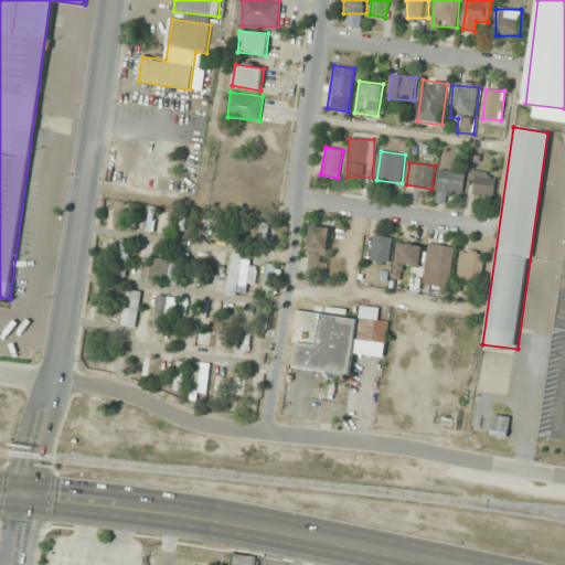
[(466,172),(439,170),(436,202),(447,203),(447,194),(464,195),(466,172)]
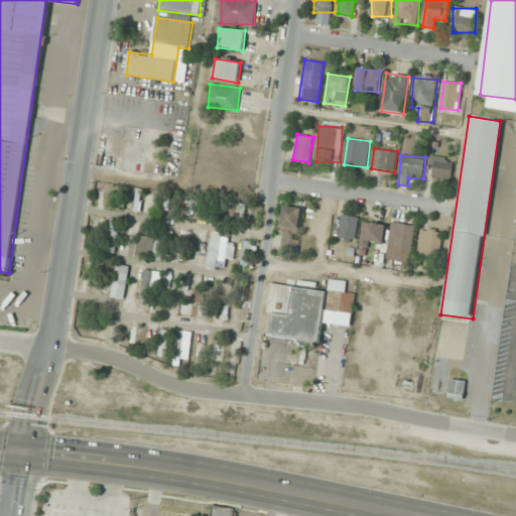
[(429,176),(453,178),(455,158),(431,156),(429,176)]
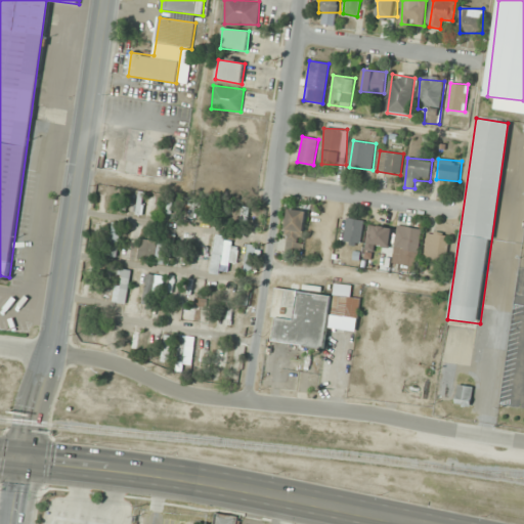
[(161,198),(151,194),(146,211),(156,214),(161,198)]
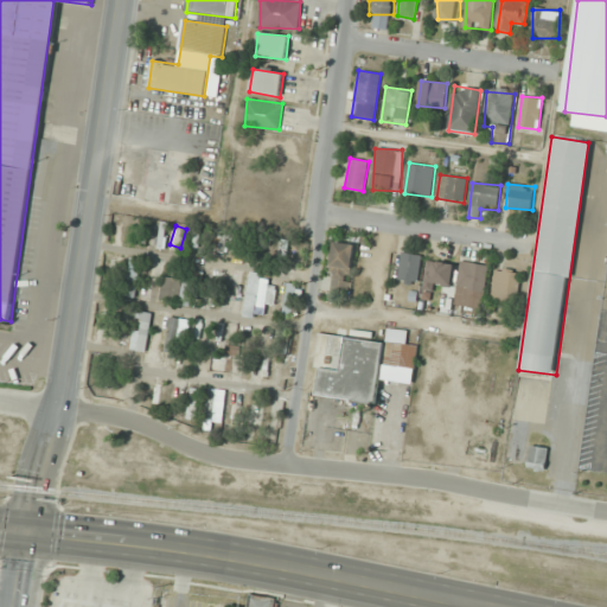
[(149,231),(139,228),(134,241),(145,243),(149,231)]
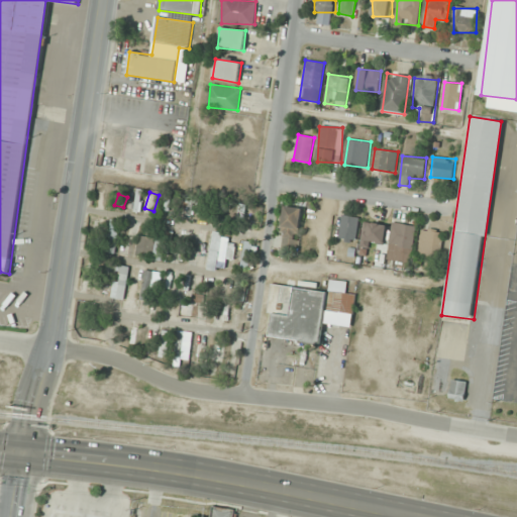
[(190,215),(193,202),(186,200),(182,212),(190,215)]
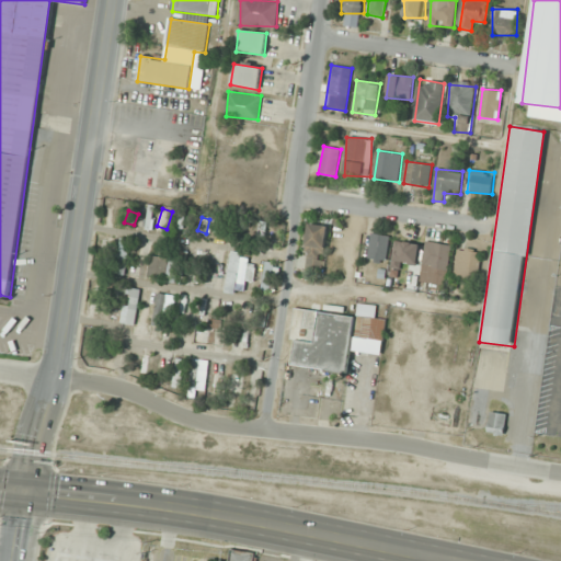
[(306,272),(323,272),(323,225),(306,225),(306,272)]
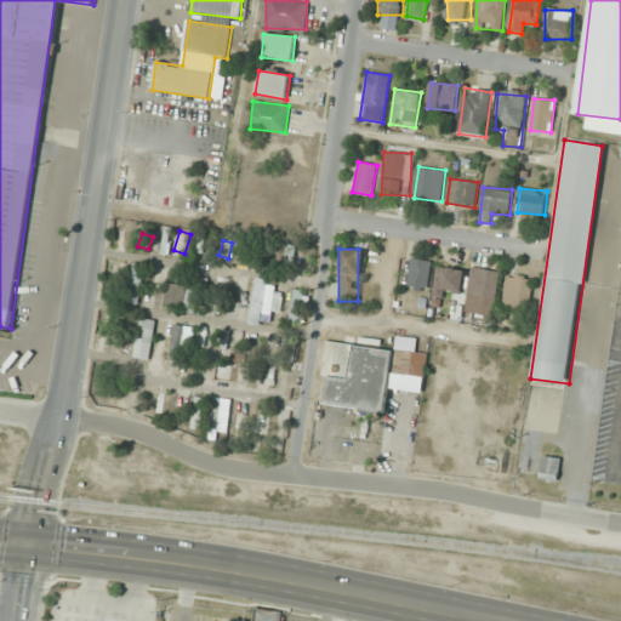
[(432,261),(411,257),(406,285),(427,289),(432,261)]
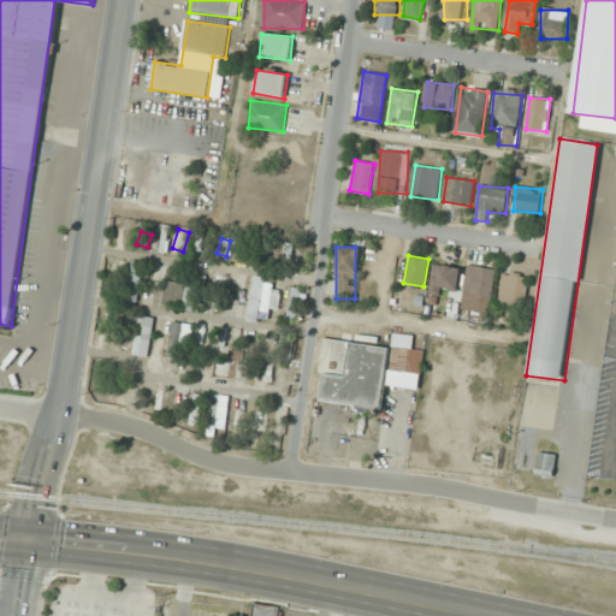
[(431,294),(442,295),(443,286),(458,289),(461,267),(433,265),(431,294)]
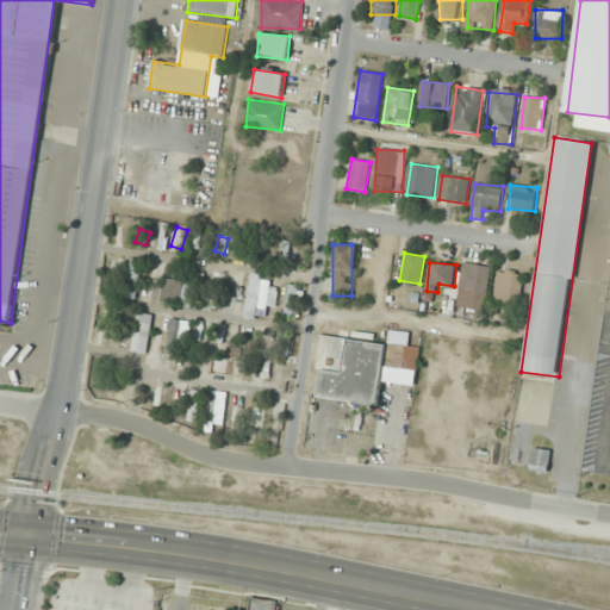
[(456,306),(484,311),(491,267),(464,262),(456,306)]
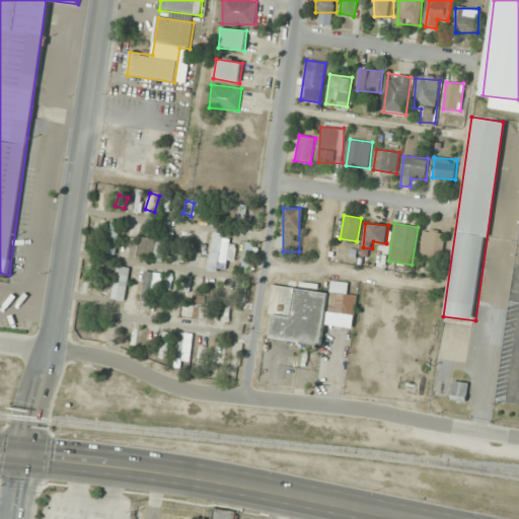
[(158,239),(140,236),(137,256),(164,261),(168,229),(160,228),(158,239)]
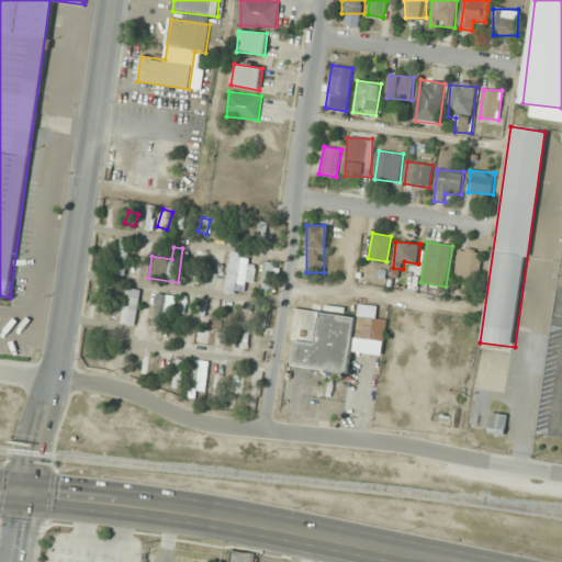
[(483,251),(459,249),(454,279),(479,282),(483,251)]
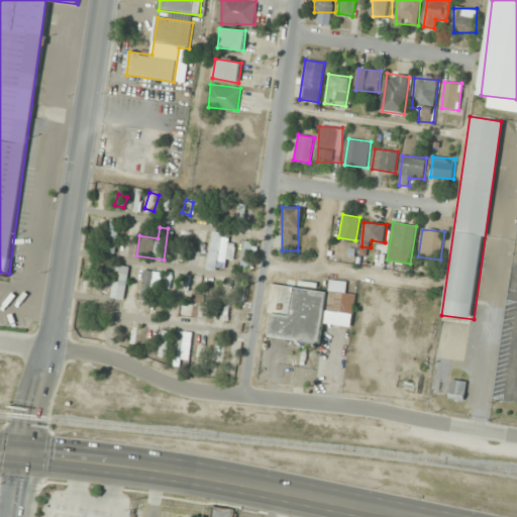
[(208,270),(217,271),(219,259),(233,261),(236,241),(221,239),(222,232),(212,231),(208,270)]
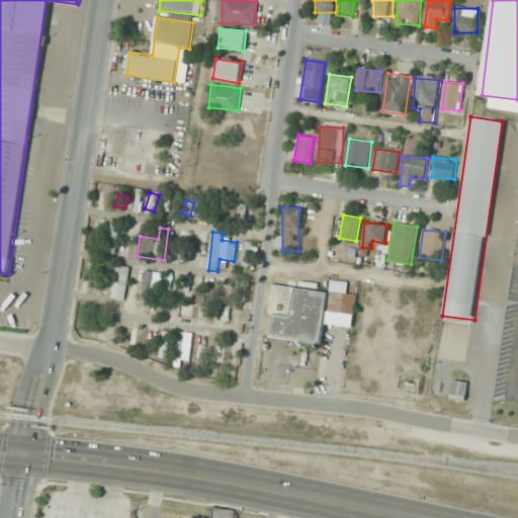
[(253,243),(245,242),(243,263),(251,264),(253,243)]
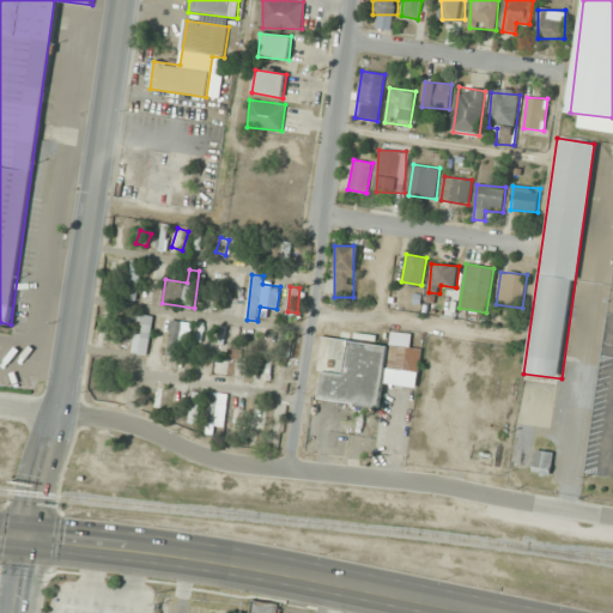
[(149,356),(153,316),(141,315),(138,354),(149,356)]
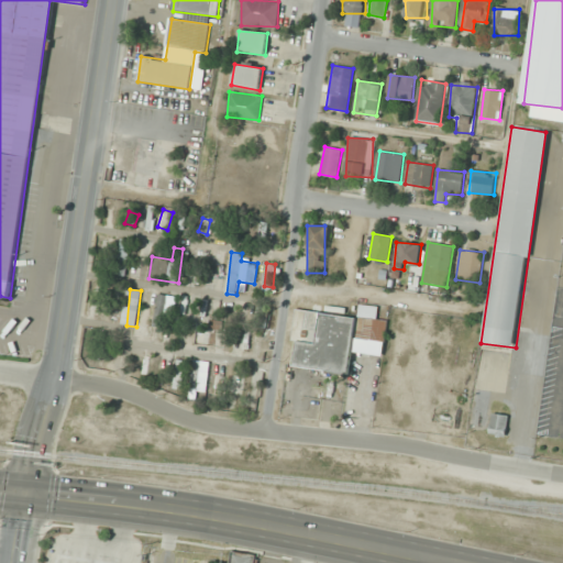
[(163,328),(167,297),(158,295),(154,327),(163,328)]
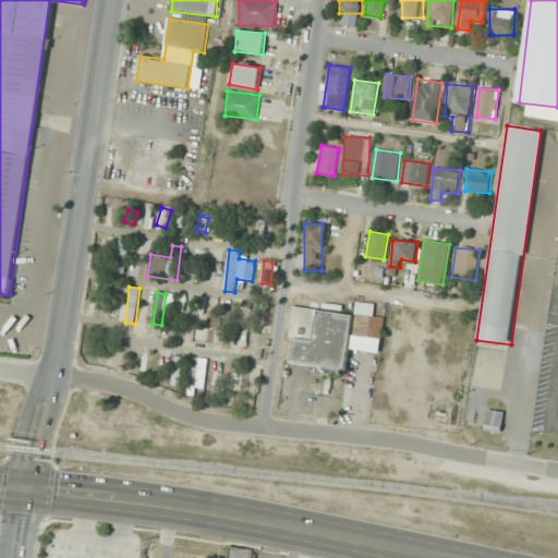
[(97,295),(89,294),(86,313),(94,314),(97,295)]
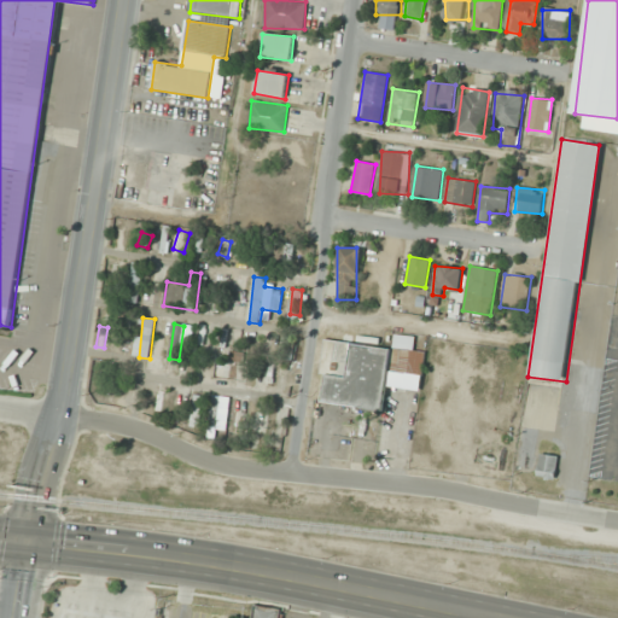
[(426,353),(327,339),(319,402),(383,410),(385,388),(420,392),(426,353)]
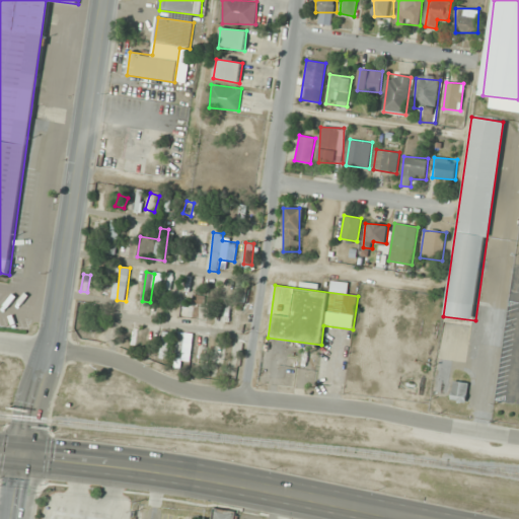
[(209,321),(213,306),(200,303),(196,318),(209,321)]
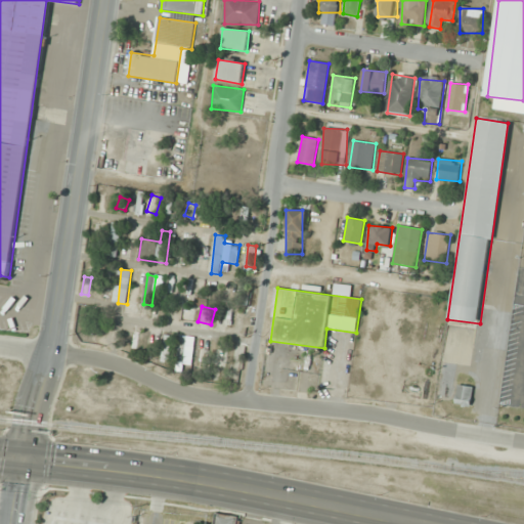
[(164,362),(172,362),(172,336),(164,336),(164,362)]
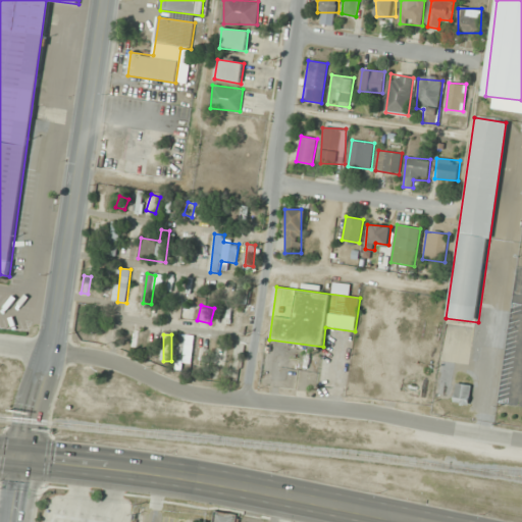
[(195,364),(205,364),(205,340),(195,340),(195,364)]
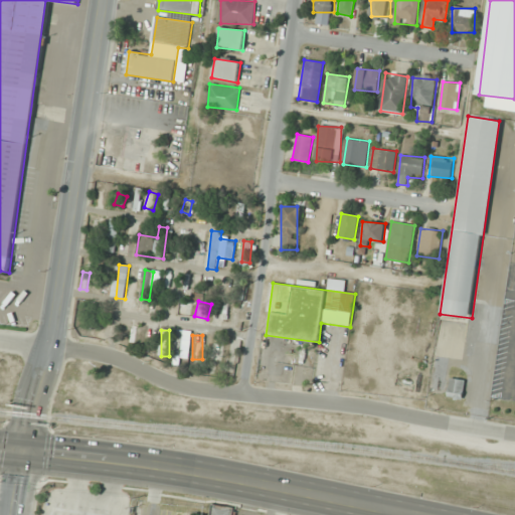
[(327,365),(316,363),(314,380),(325,381),(327,365)]
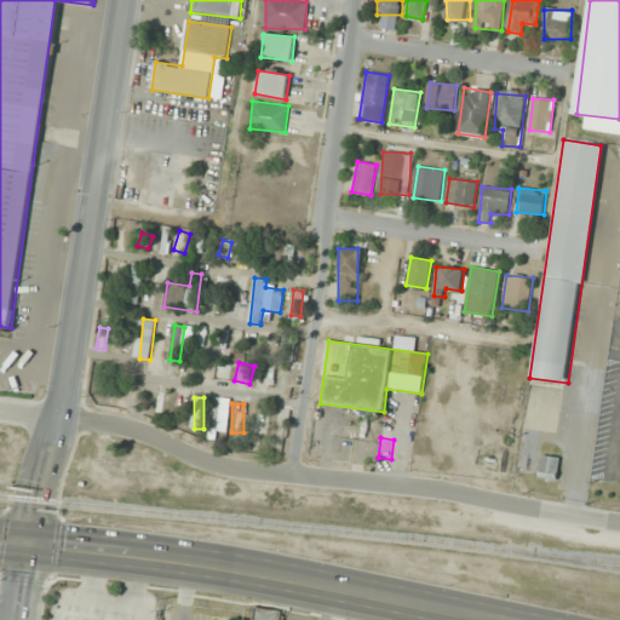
[(560,455),(540,455),(540,480),(560,480),(560,455)]
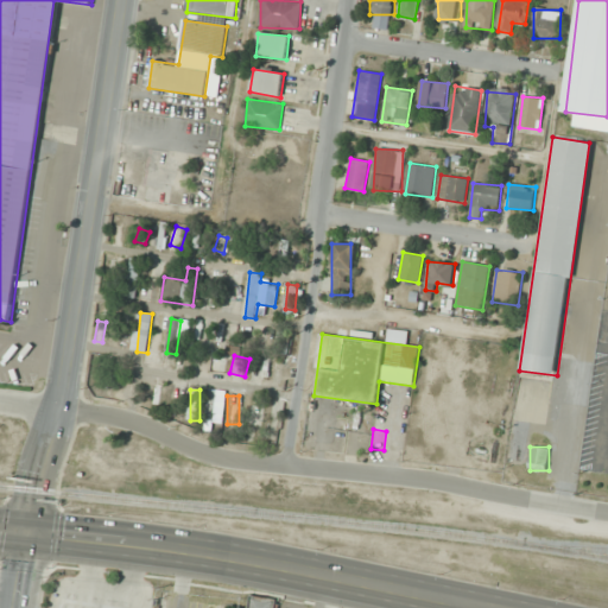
[(130,607),(132,602),(67,593),(63,607),(130,607)]
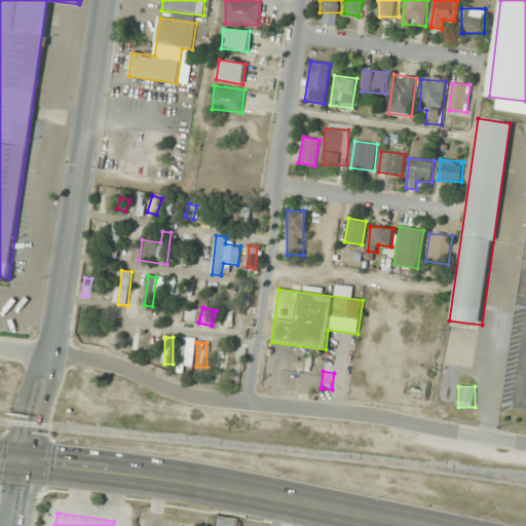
[(240,525),(242,519),(215,516),(213,525),(240,525)]
